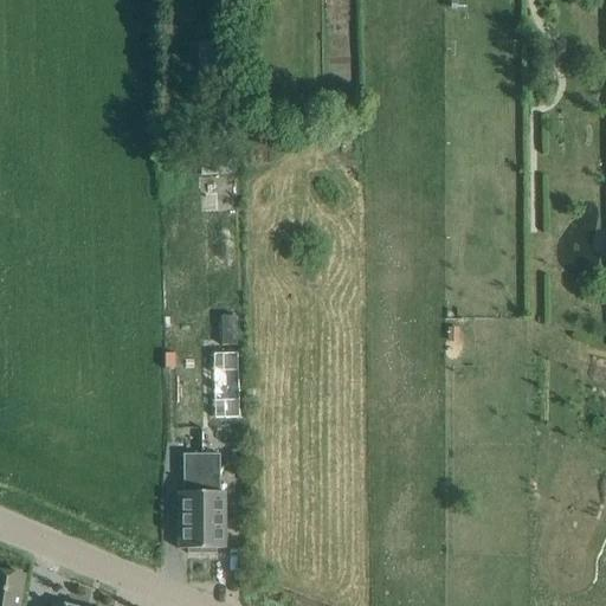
[(200,176),(219,175),(218,161),(200,161),(200,176)]
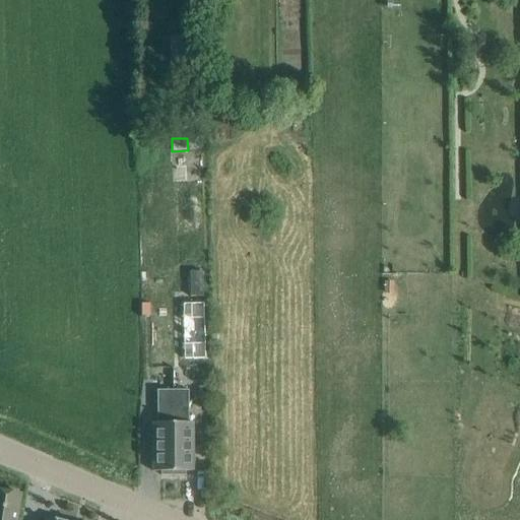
[(201,272),(190,272),(190,297),(201,297),(201,272)]
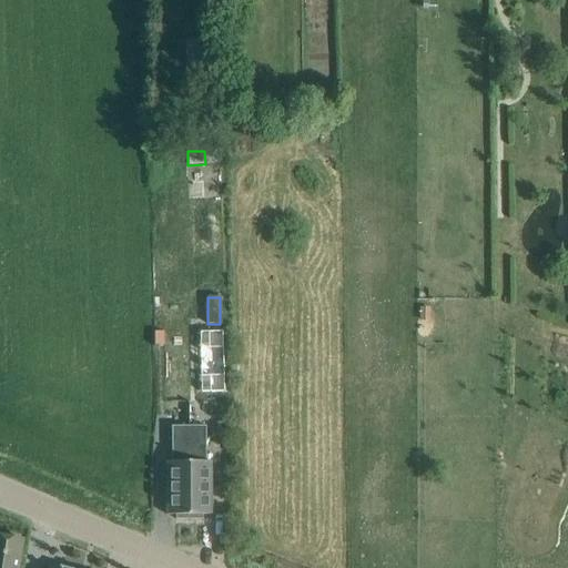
[(222,331),(198,331),(200,393),(224,393),(222,331)]
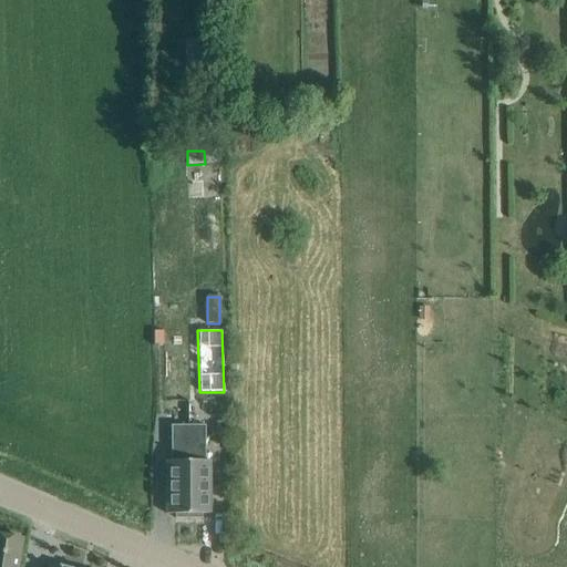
[(175,518),(188,518),(188,425),(171,425),(171,461),(166,461),(166,514),(175,514),(175,518)]
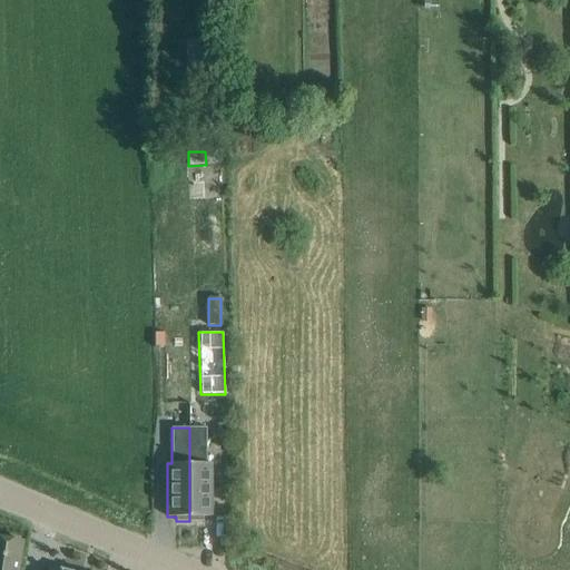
[(189,521),(203,521),(203,517),(212,517),(212,463),(206,463),(206,428),(189,428),(189,521)]
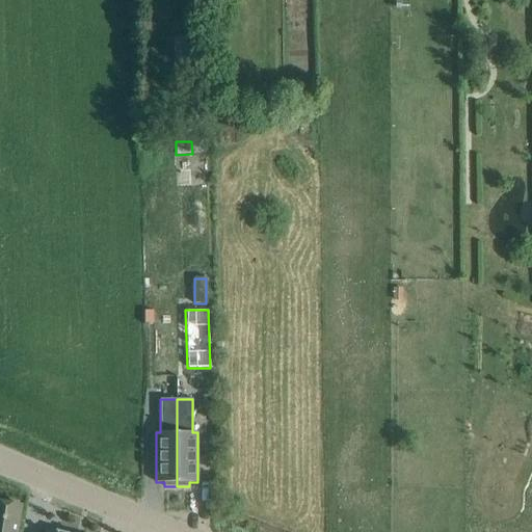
[(16,531),(21,506),(0,502),(0,531),(16,531)]
